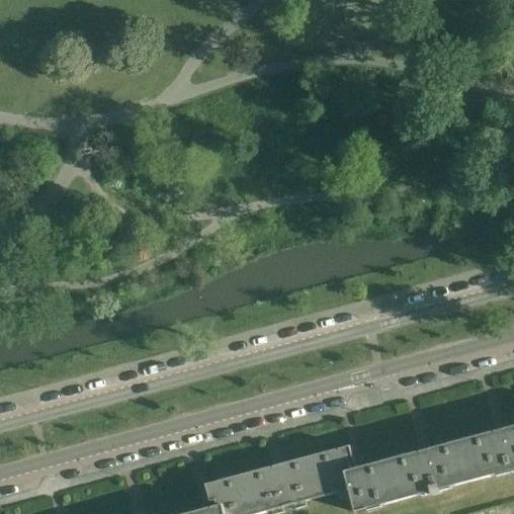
[(470,480),(513,466),(513,423),(459,438),(470,480)]
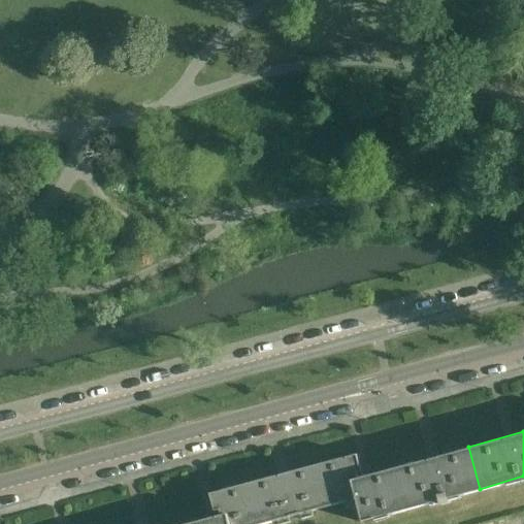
[(468,447),(392,467),(403,509),(437,499),(438,503),(447,501),(446,498),(480,489),(468,447)]
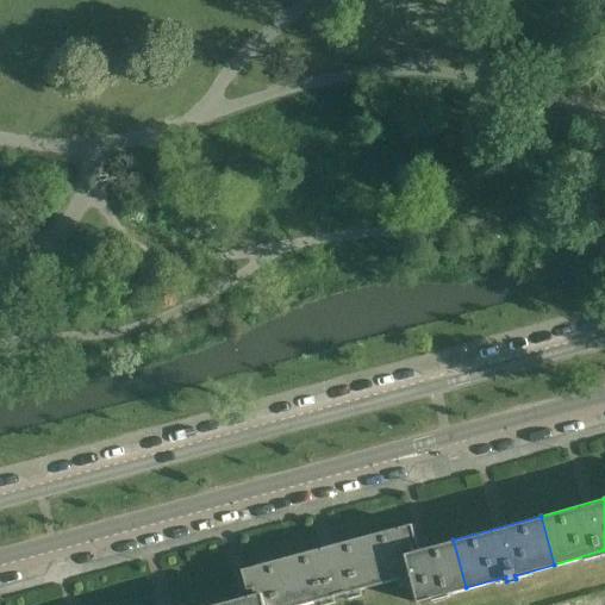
[(374,584),(407,574),(401,553),(410,552),(407,544),(413,543),(407,523),(362,535),(374,584)]
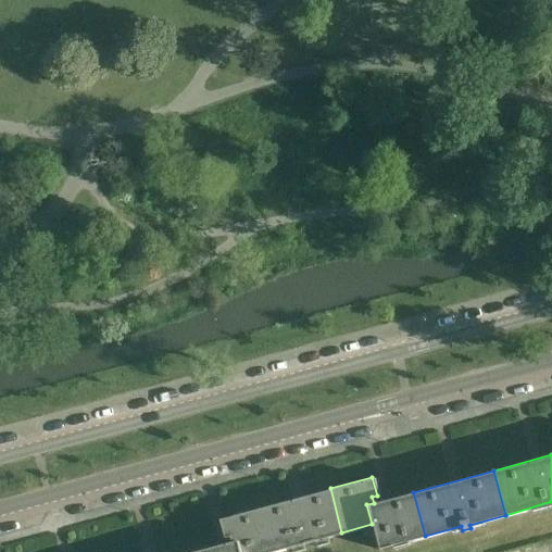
[(271,551),(341,532),(330,488),(259,507),(271,551)]
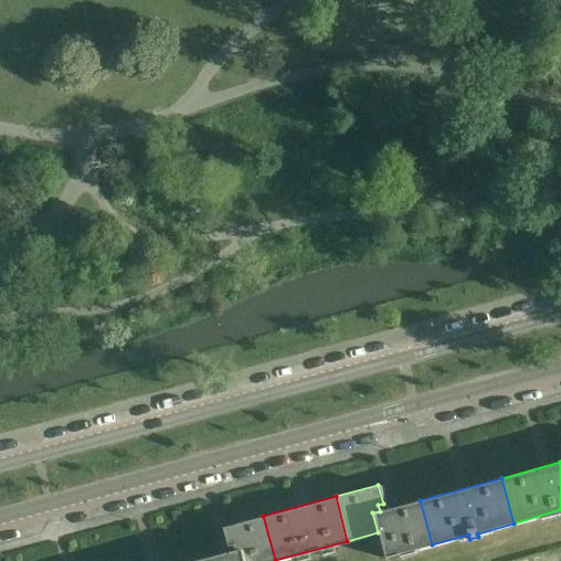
[(420,500),(380,511),(372,512),(378,532),(384,558),(432,544),(420,500)]
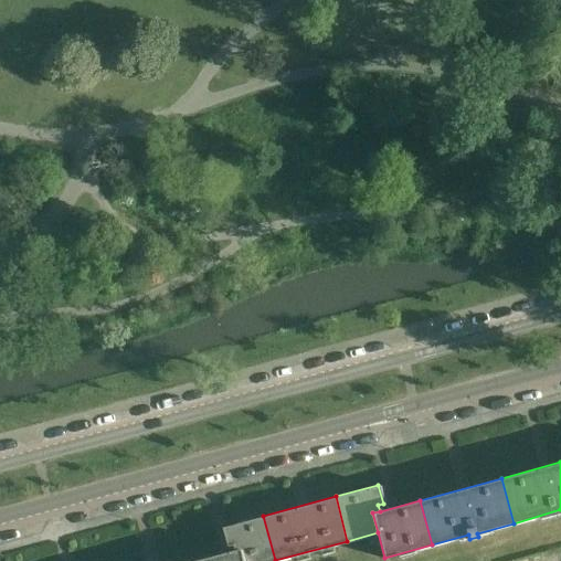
[(242,560),(271,560),(275,560),(263,516),(221,527),(225,546),(232,544),(233,551),(240,549),(242,560)]
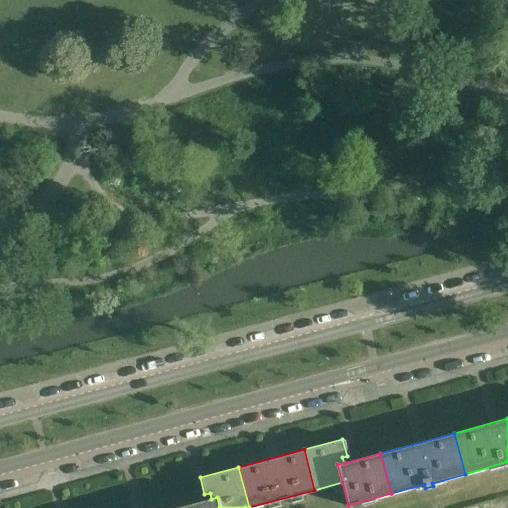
[(219,507),(217,497),(211,499),(176,507),(219,507)]
